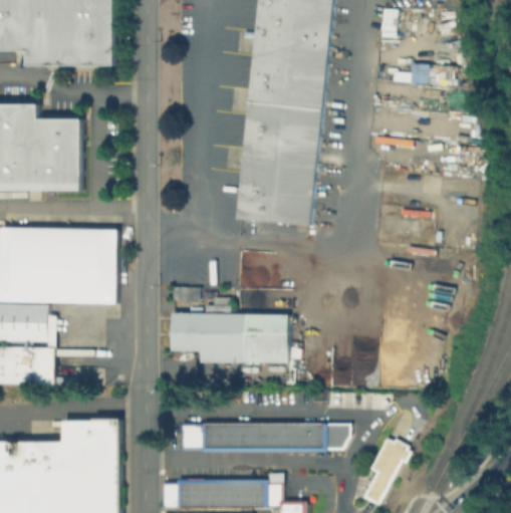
[(0,0),(114,0),(114,64),(27,65),(27,51),(0,51),(0,0)]
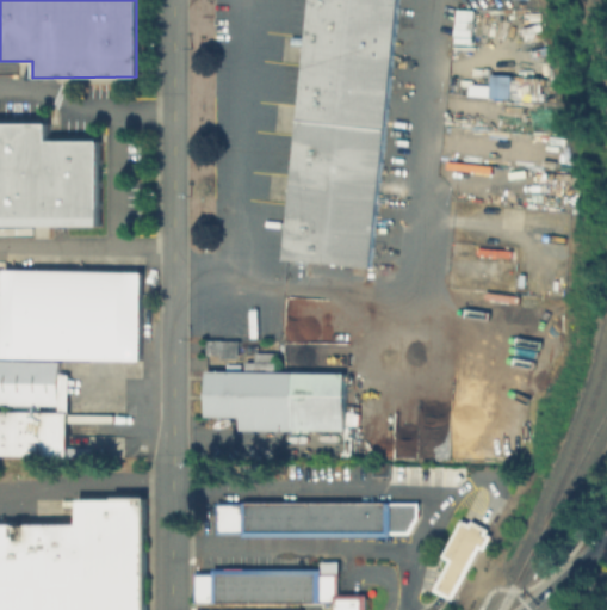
[(394,0),(391,25),(307,16),(308,0),(394,0)]
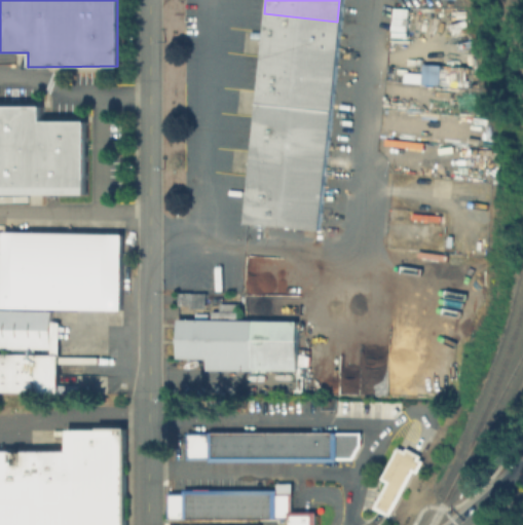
[(334,52),(261,44),(264,13),(337,22),(334,52)]
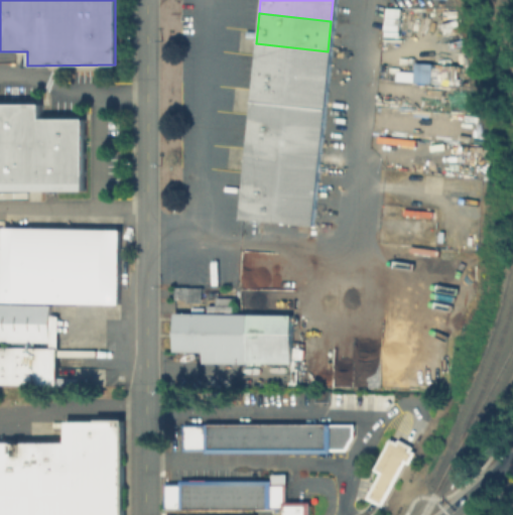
[(325,81),(253,74),(256,43),(328,51),(325,81)]
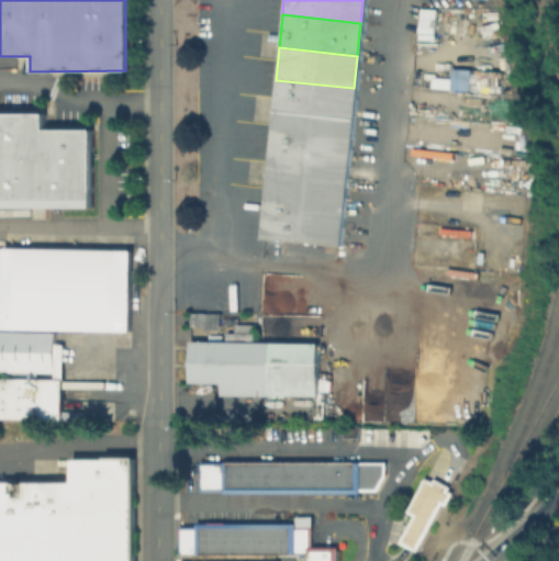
[(350,119),(272,110),(276,80),(354,88),(350,119)]
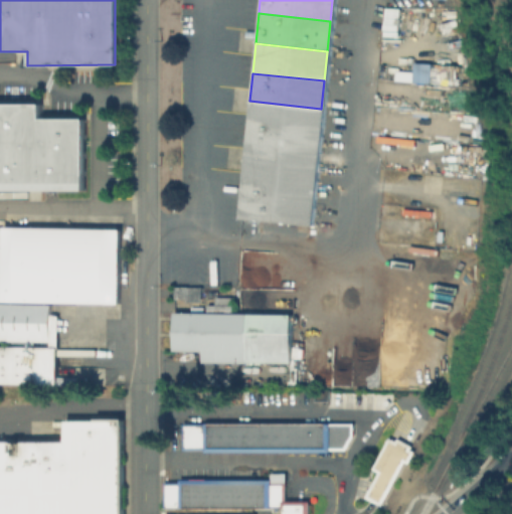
[(318,138),(246,131),(249,101),(321,109),(318,138)]
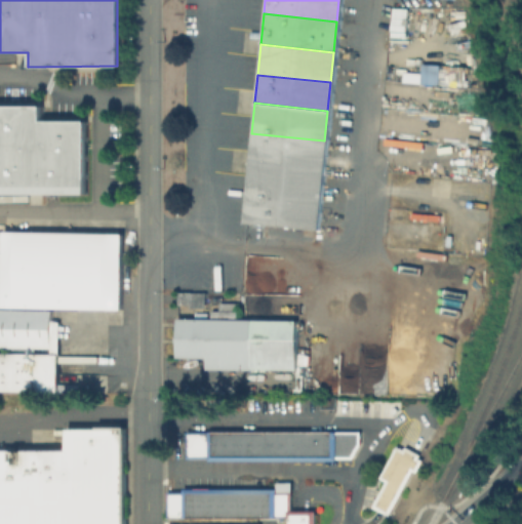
[(0,194),(84,194),(83,122),(38,121),(38,106),(0,106),(0,194)]
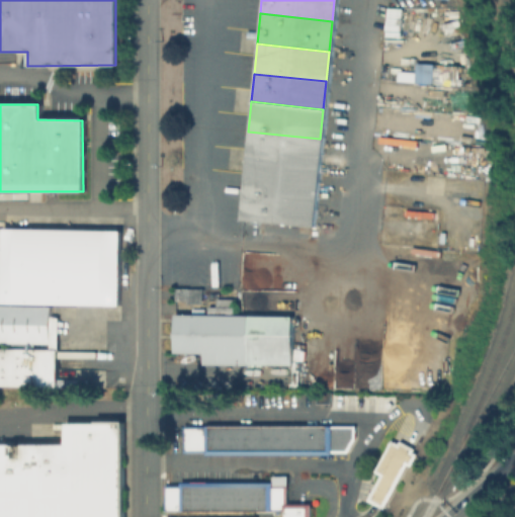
[(317,169),(245,162),(248,132),(320,139),(317,169)]
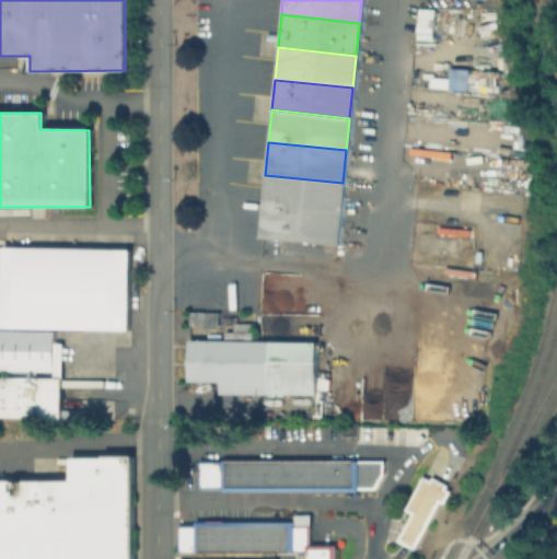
[(339,217),(260,208),(265,175),(343,183),(339,217)]
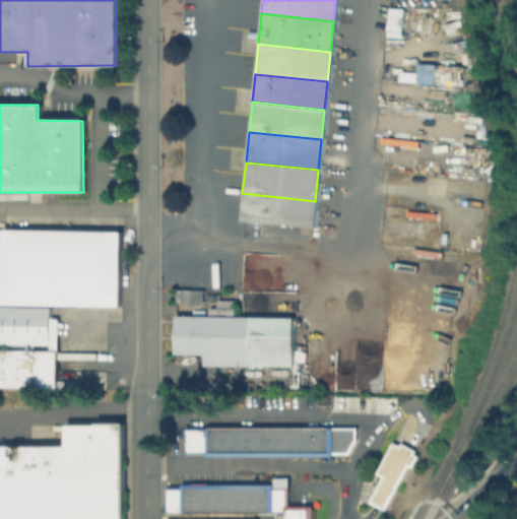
[(242,193),(315,201),(312,230),(239,221),(242,193)]
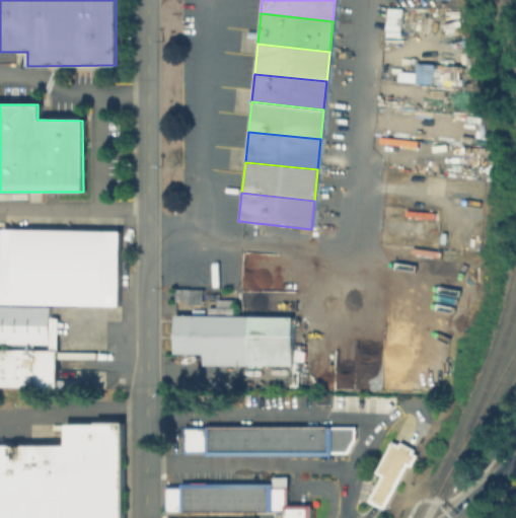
[(0,230),(118,232),(117,306),(0,304),(0,230)]
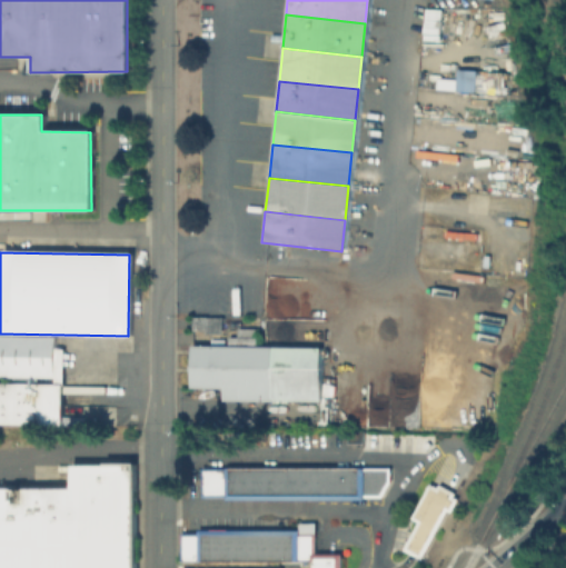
[(219,335),(201,335),(201,330),(188,330),(188,317),(218,317),(219,335)]
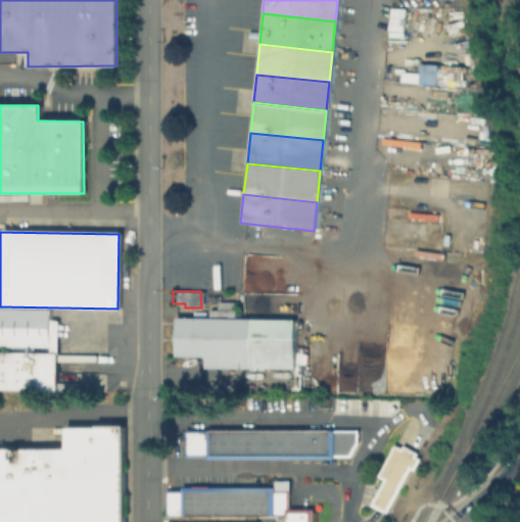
[(292,375),(247,375),(247,369),(202,369),(202,357),(174,357),(173,318),(207,318),(206,311),(215,310),(215,301),(232,301),(232,319),(292,319),(292,375)]
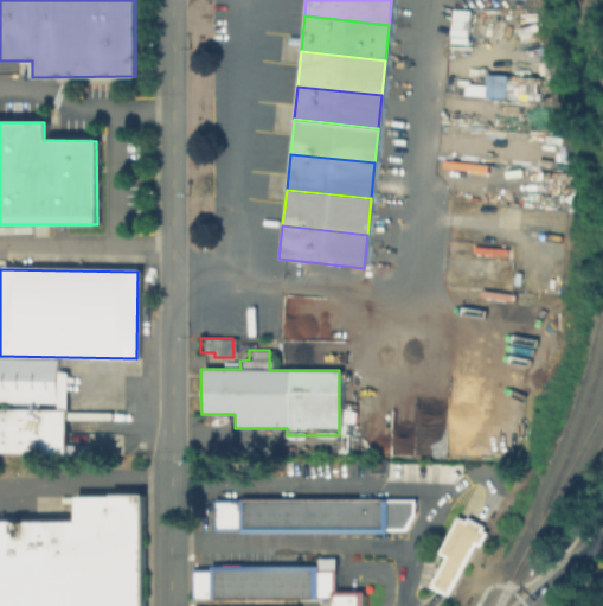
[(55,406),(0,404),(0,359),(56,361),(56,371),(64,371),(64,410),(55,410),(55,406)]
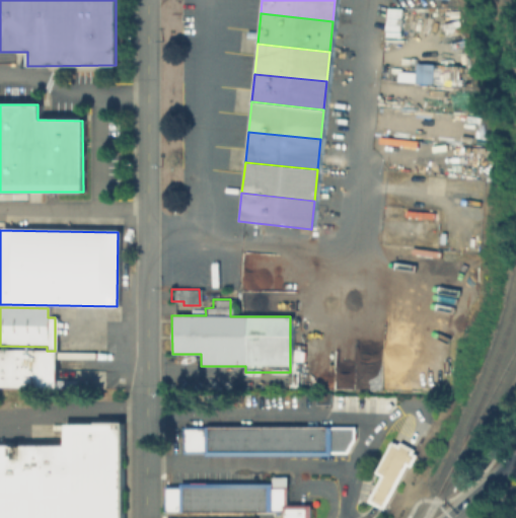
[(0,350),(47,351),(55,351),(54,386),(0,385),(0,350)]
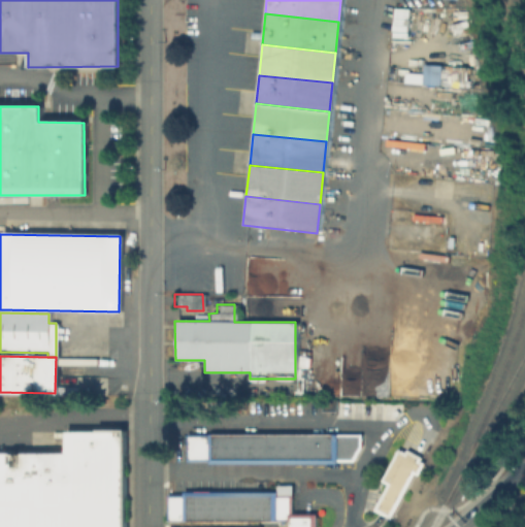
[(0,454),(64,454),(64,431),(95,431),(95,429),(123,429),(123,526),(0,526),(0,454)]
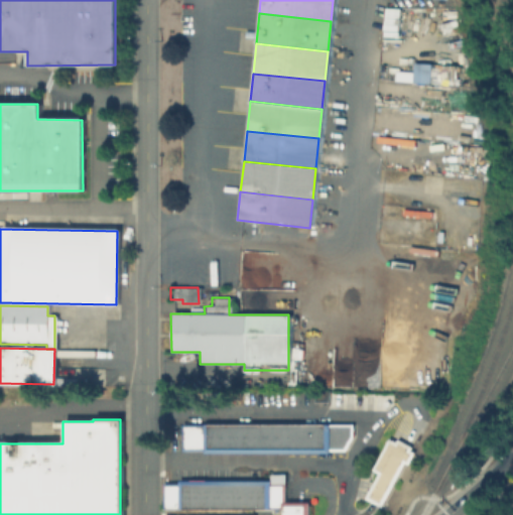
[(277,455),(203,455),(203,452),(179,452),(179,425),(277,424),(277,455)]
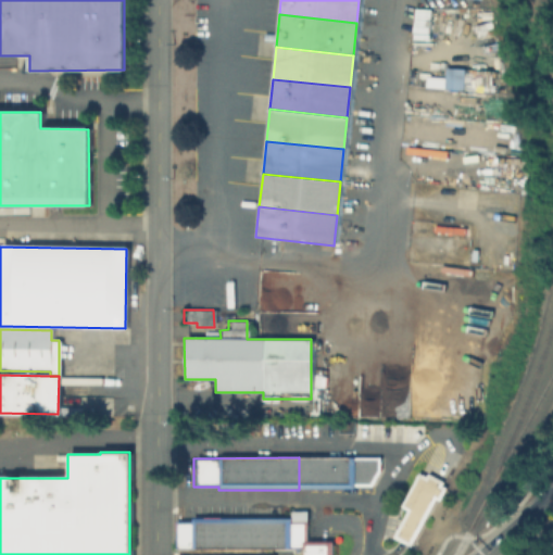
[(378,471),(368,487),(352,487),(352,489),(299,490),(299,457),(378,457),(378,471)]
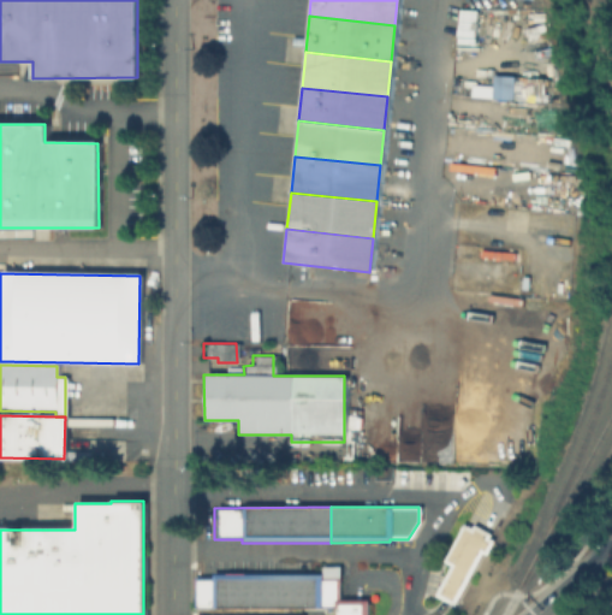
[(441,562),(461,526),(469,530),(471,526),(480,531),(489,534),(486,540),(491,543),(483,556),(480,554),(452,608),(443,602),(433,597),(449,566),(441,562)]
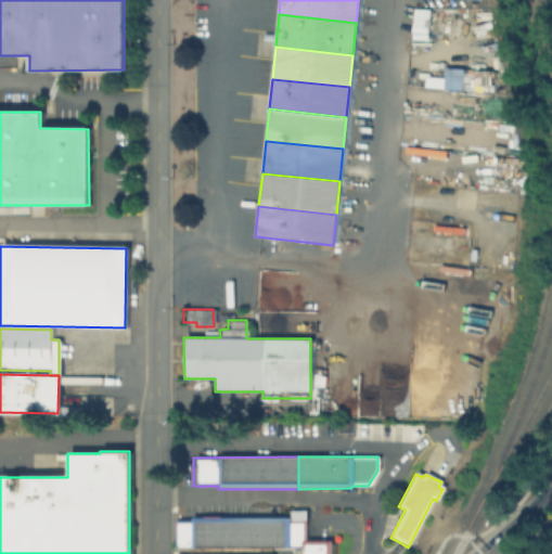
[(302,553),(302,549),(289,549),(289,517),(289,511),(305,511),(305,541),(315,541),(330,541),(330,553),(302,553)]
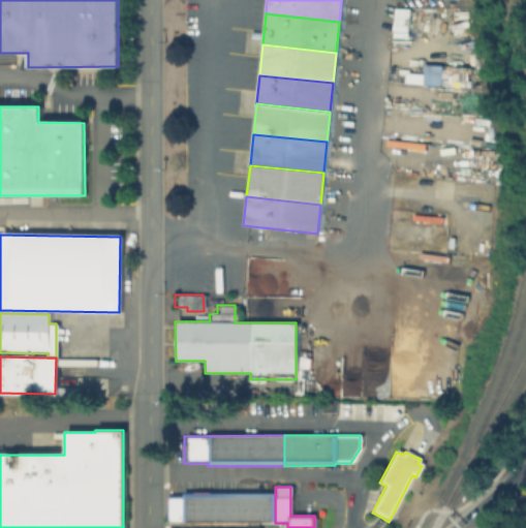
[(227,493),(227,524),(164,524),(163,497),(181,497),(181,493),(227,493)]
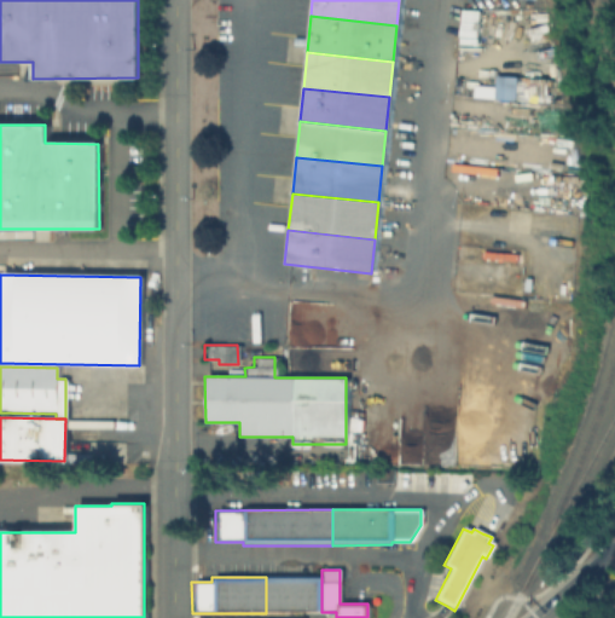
[(266,613),(266,577),(321,577),(321,612),(266,613)]
